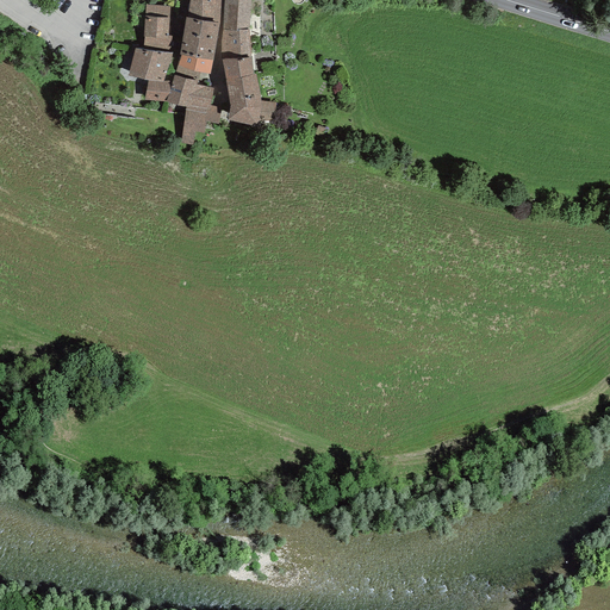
[(219,23),(221,0),(188,0),(187,18),(219,23)]
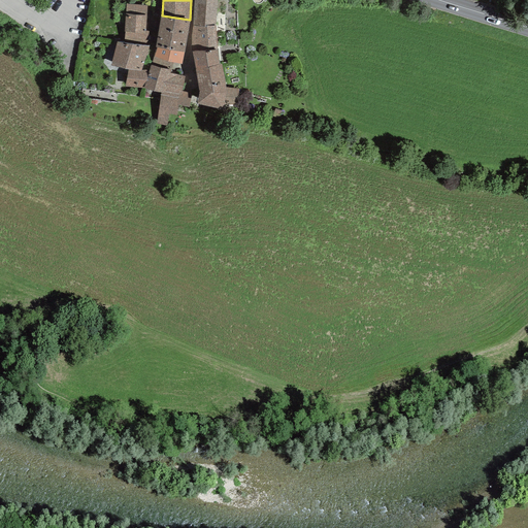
[(194,0),(193,25),(216,26),(217,0),(194,0)]
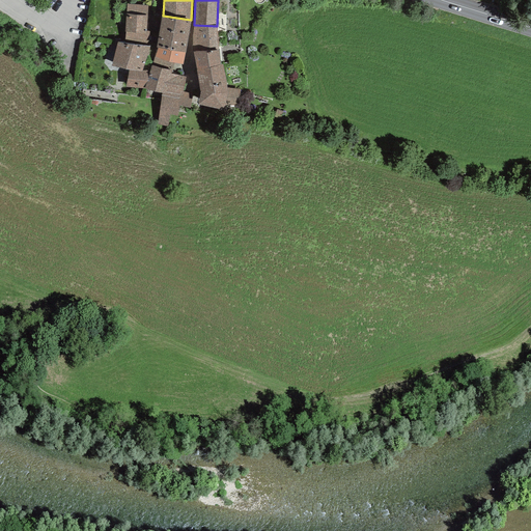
[(126,32),(126,43),(150,46),(151,32),(147,31),(148,5),(127,4),(124,32),(126,32)]
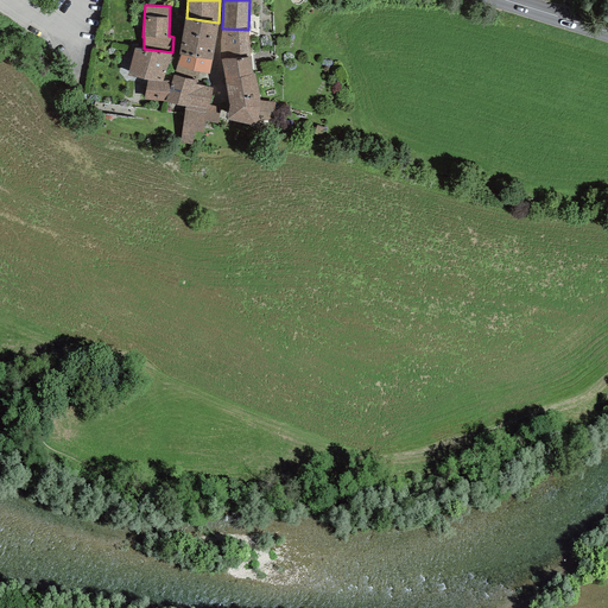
[(187,18),(185,18),(179,55),(213,61),(219,23),(187,18)]
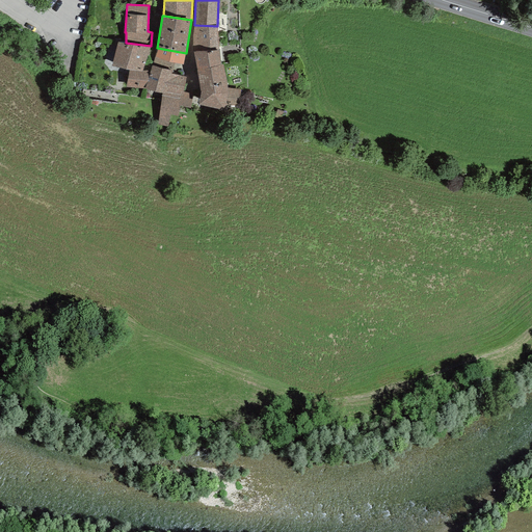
[(218,50),(217,26),(194,25),(192,35),(194,52),(218,50)]
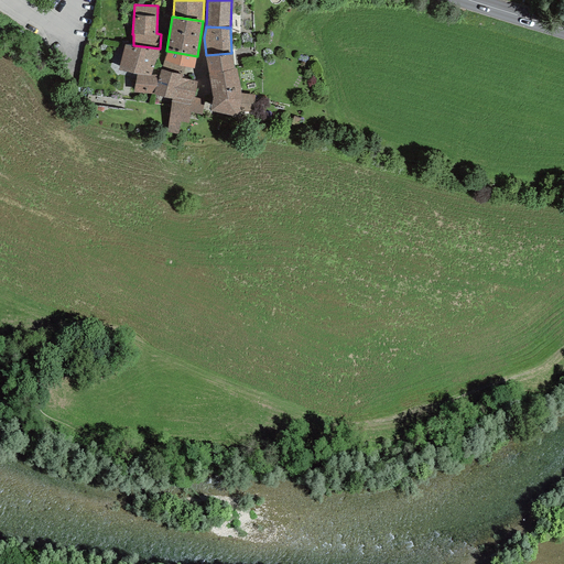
[(151,75),(160,49),(133,45),(125,44),(118,71),(137,73),(151,75)]
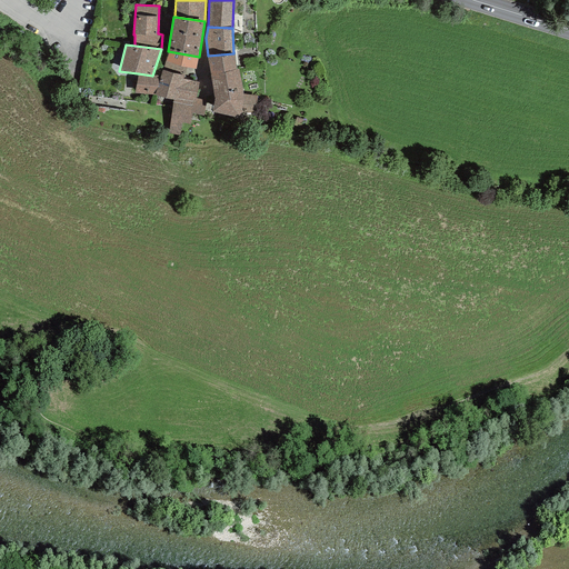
[(197,69),(199,57),(168,51),(162,70),(185,76),(187,68),(197,69)]
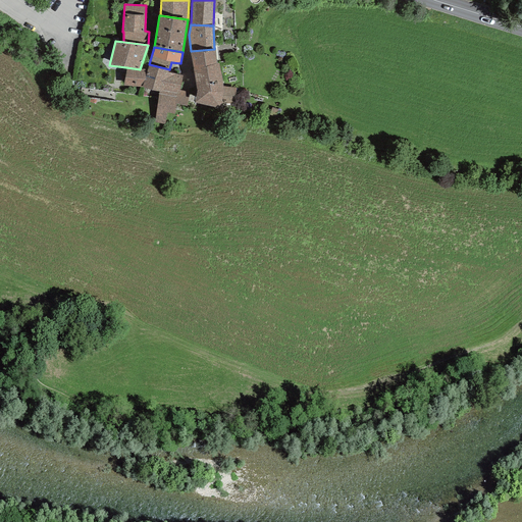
[(214,49),(191,51),(193,69),(216,63),(215,49),(214,49)]
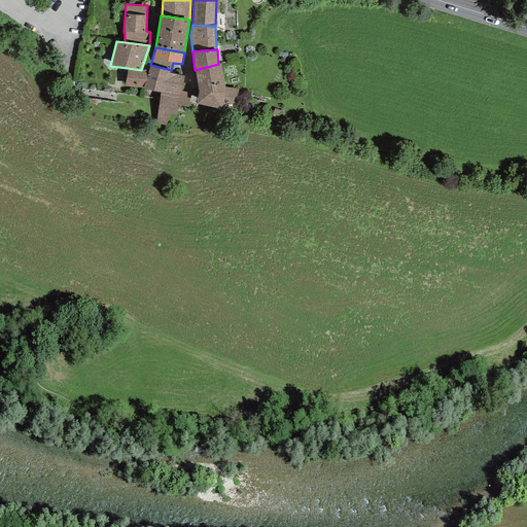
[(239,90),(225,88),(224,81),(220,64),(218,64),(195,70),(199,91),(197,104),(217,108),(224,105),(237,105),(239,90)]
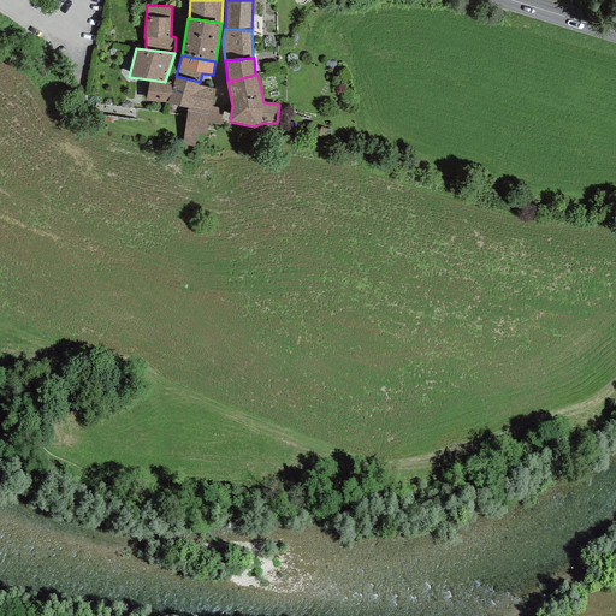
[(200,82),(176,76),(175,82),(167,104),(188,108),(212,112),(213,107),(215,89),(199,86),(200,82)]
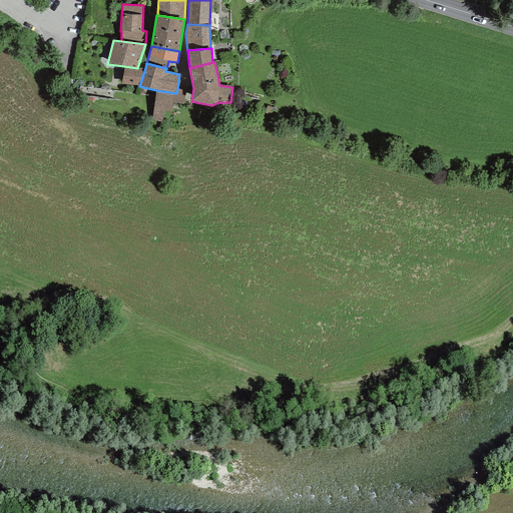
[(145,68),(137,68),(124,66),(121,84),(139,86),(145,68)]
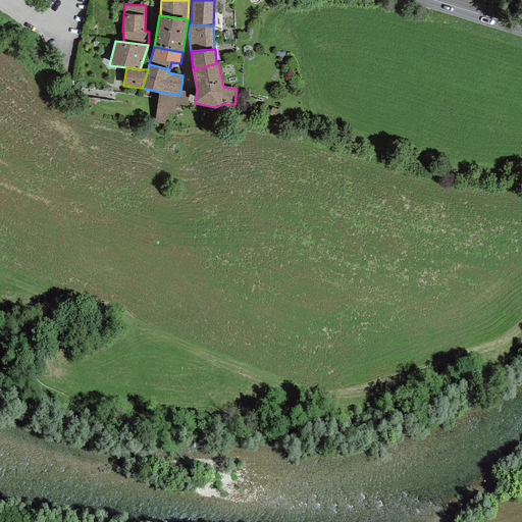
[(188,106),(190,93),(180,91),(179,95),(159,92),(155,122),(164,124),(166,112),(174,114),(176,104),(188,106)]
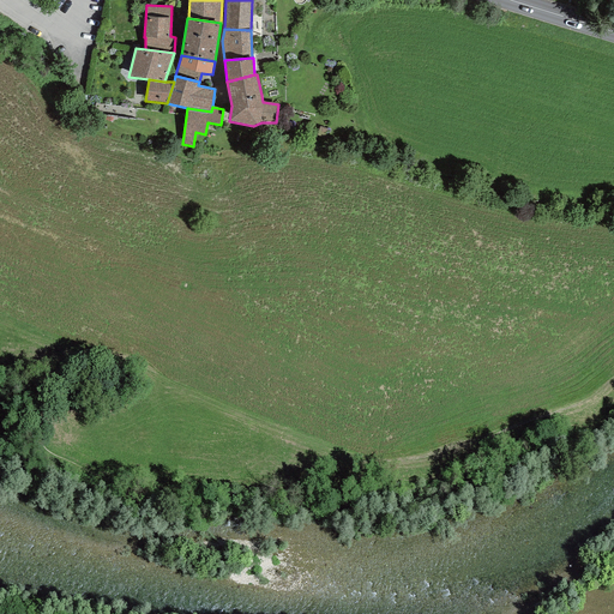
All buildings are outlined.
